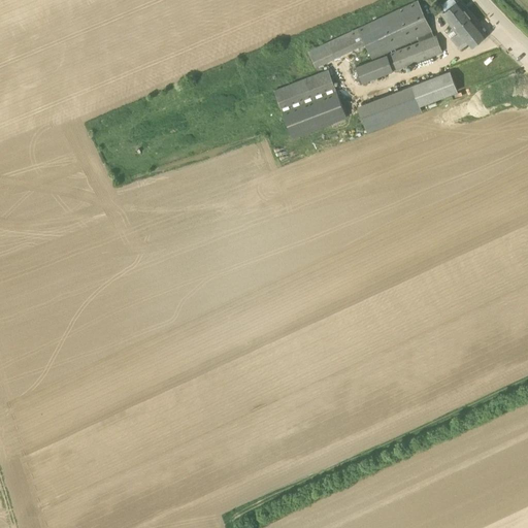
[(372,59),(432,30),(419,0),(356,30),(308,52),(316,66),(365,43),(368,51),(372,59)]
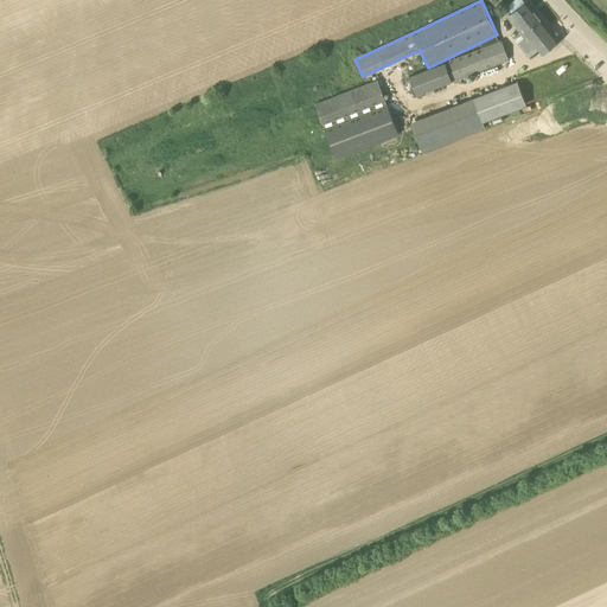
[(508,6),(512,12),(510,13),(528,36),(518,43),(530,57),(538,49),(542,52),(558,39),(526,0),(525,0),(524,1),(523,0),(513,0),(508,5),(508,6)]
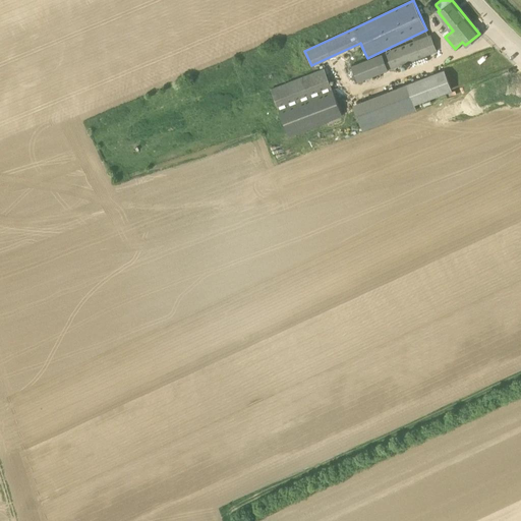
[(355,82),(389,69),(437,51),(430,35),(383,53),(384,56),(350,68),(355,82)]
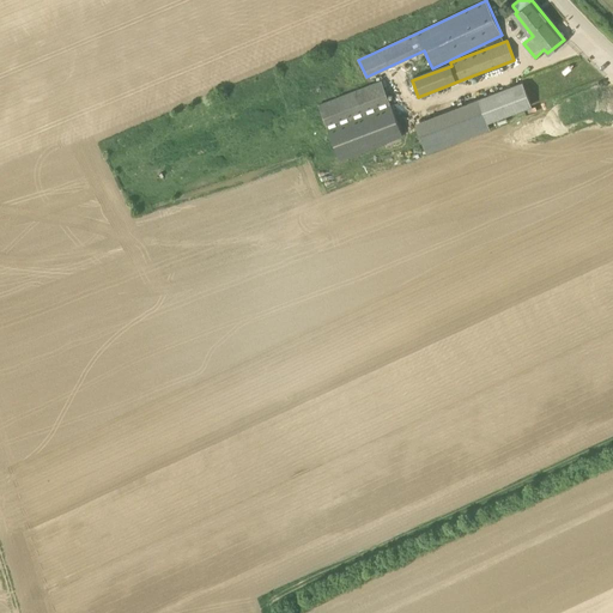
[(402,135),(382,80),(319,104),(340,159),(402,135)]
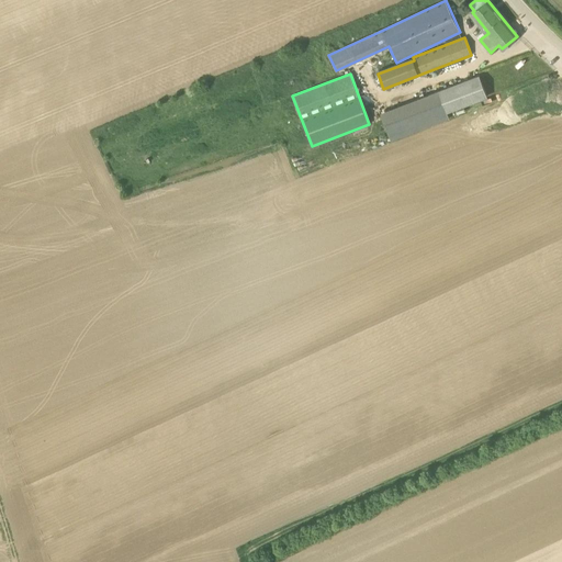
[(449,119),(446,112),(487,97),(480,76),(438,91),(381,112),(391,139),(449,119)]
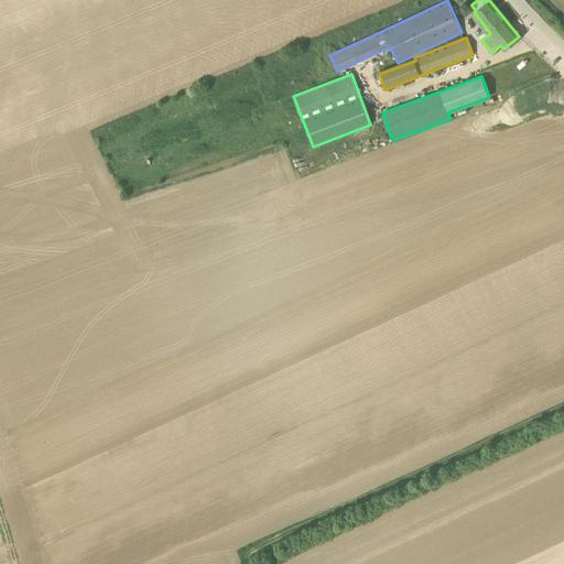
All buildings are outlined.
